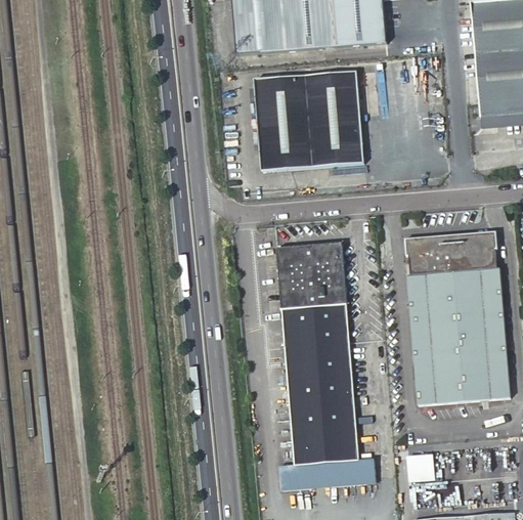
[(232,0),(236,38),(237,52),(386,40),(382,0),(232,0)]
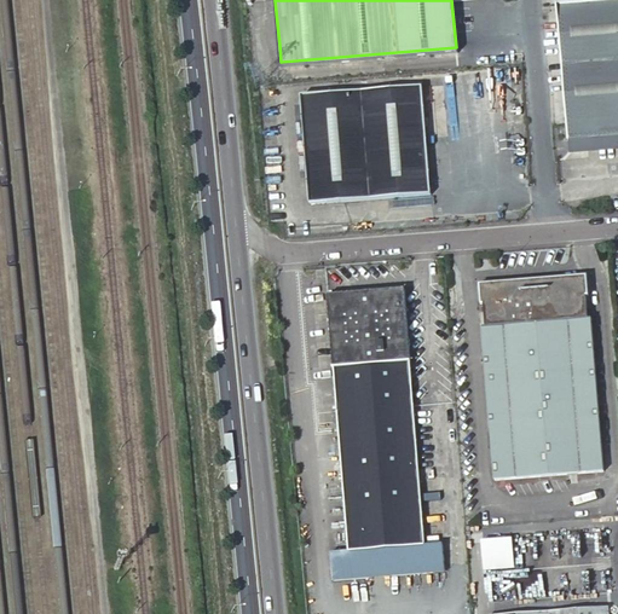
[(558,0),(567,134),(617,131),(617,0),(558,0)]
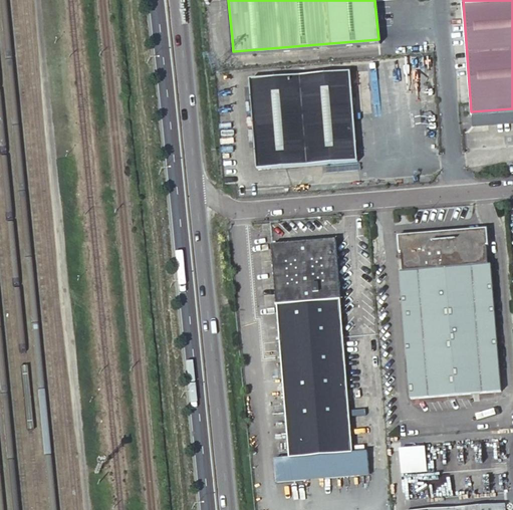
[(255,124),(258,166),(357,157),(349,69),(251,78),(255,124)]
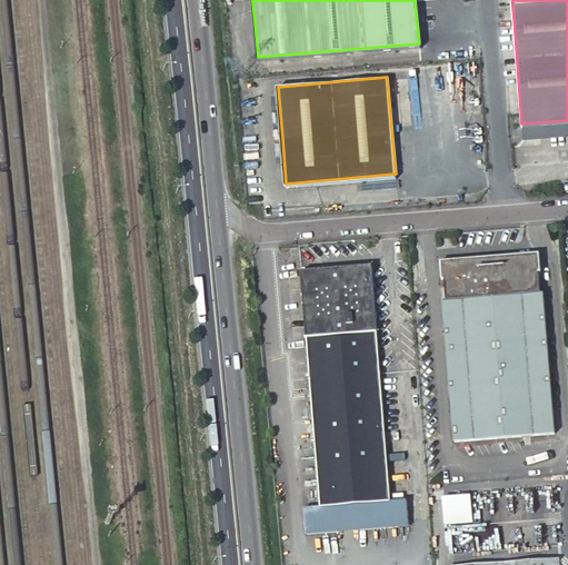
[(567,120),(521,124),(522,138),(567,134),(567,120)]
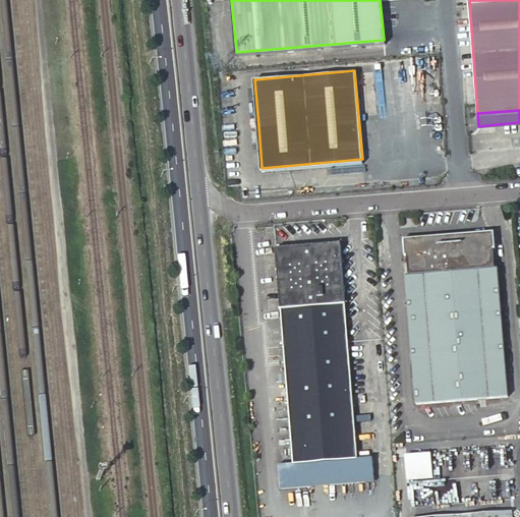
[(404,274),(414,400),(507,393),(497,263),(493,263),(489,229),(405,236),(408,273),(404,274)]
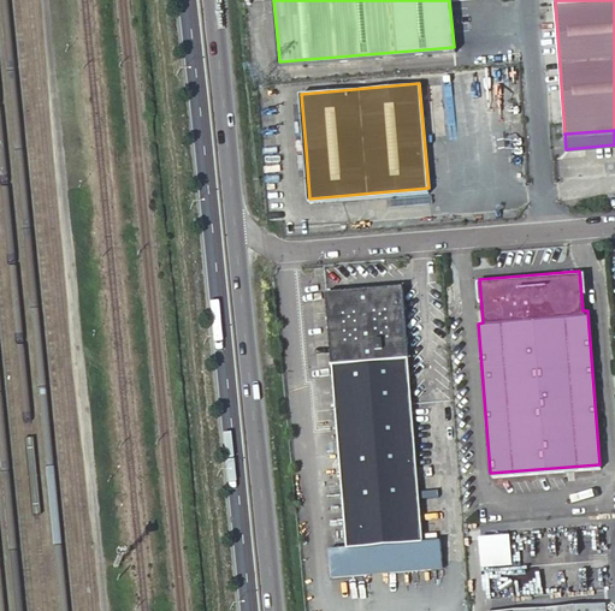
[(330,391),(339,520),(419,515),(401,279),(321,285),(329,384),(330,391)]
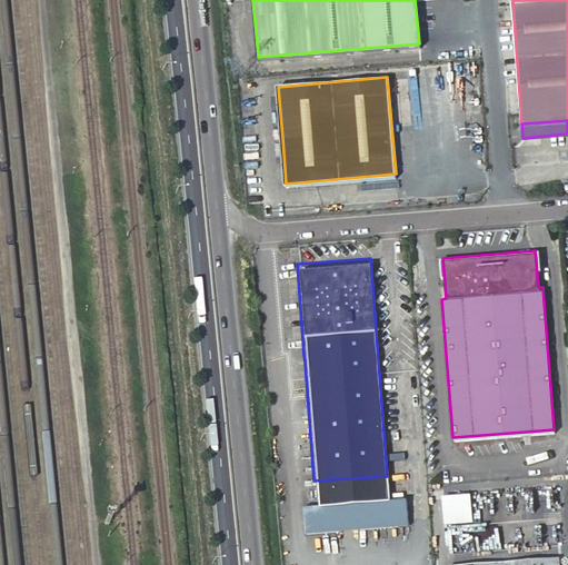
[(387,476),(314,481),(315,503),(302,504),(305,528),(408,522),(407,495),(388,496),(387,476)]
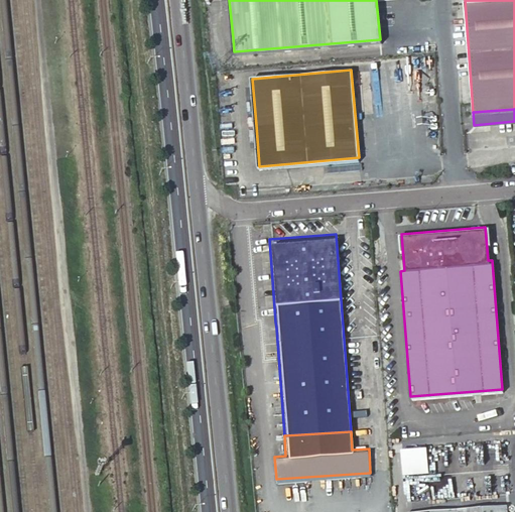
[(506,511),(505,502),(405,511),(506,511)]
